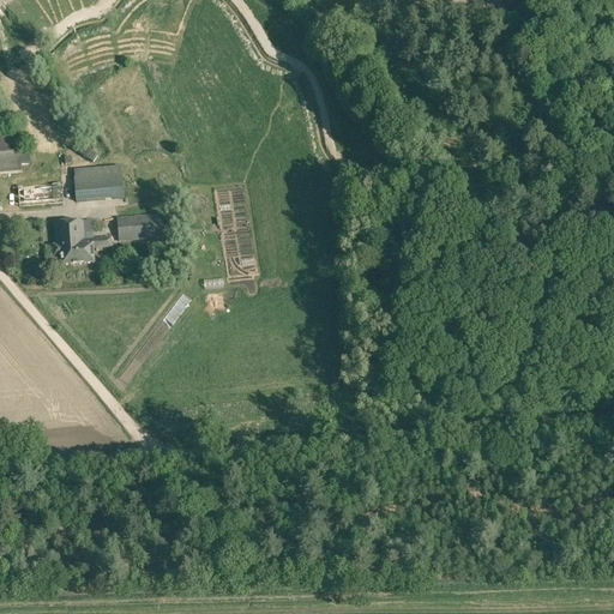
[(0,137),(0,174),(22,173),(19,137),(0,137)]
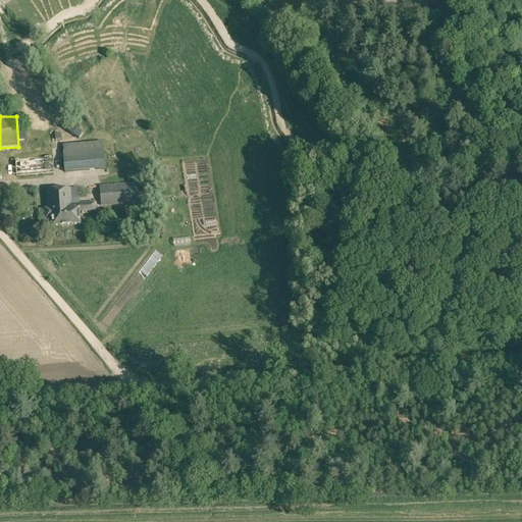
[(62,145),(65,172),(105,169),(103,142),(62,145)]
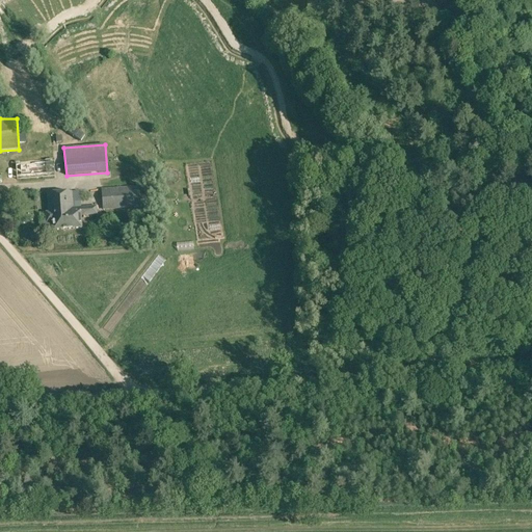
[(16,162),(17,180),(55,177),(53,159),(16,162)]
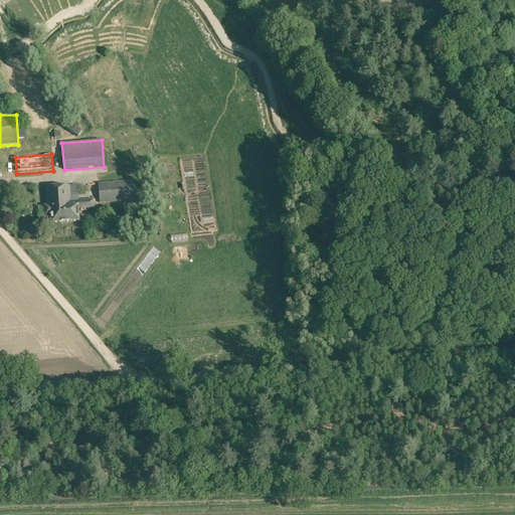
[(98,183),(100,203),(136,201),(135,181),(98,183)]
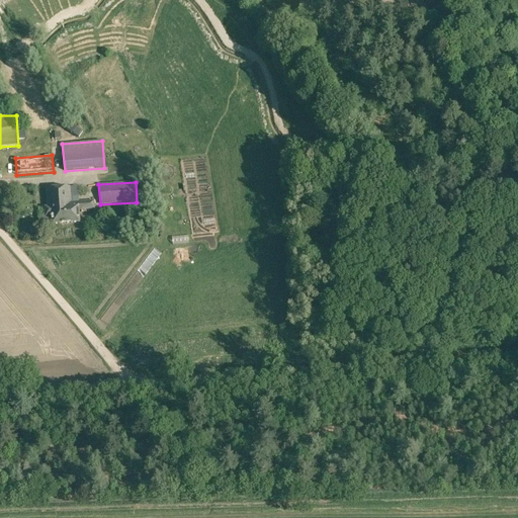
[(41,217),(41,225),(80,223),(79,210),(95,210),(94,201),(79,202),(71,202),(70,187),(46,188),(47,206),(44,206),(45,217),(41,217)]
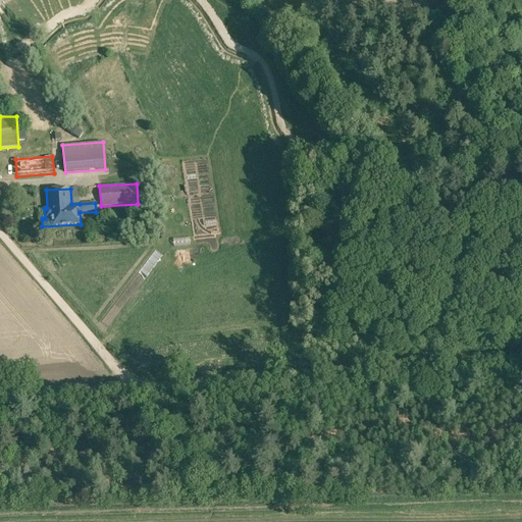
All buildings are outlined.
